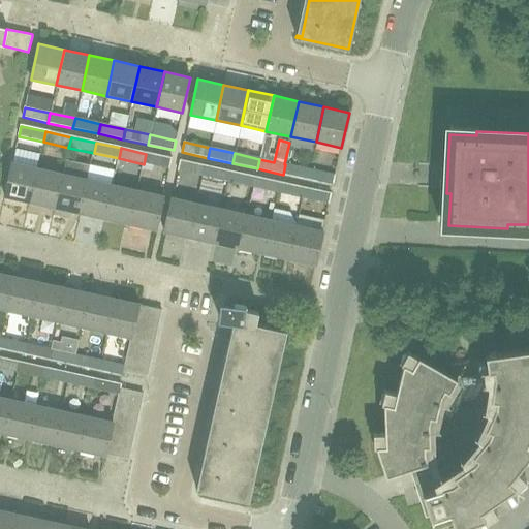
[(146,154),(144,164),(169,169),(172,159),(146,154)]
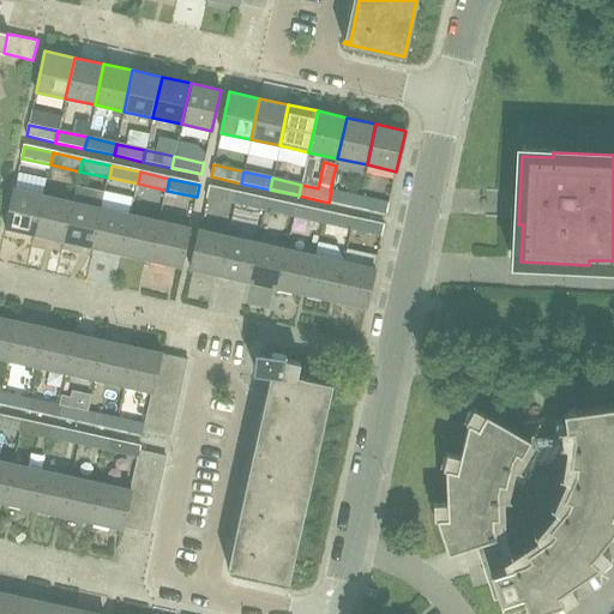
[(35,235),(44,194),(14,187),(5,229),(35,235)]
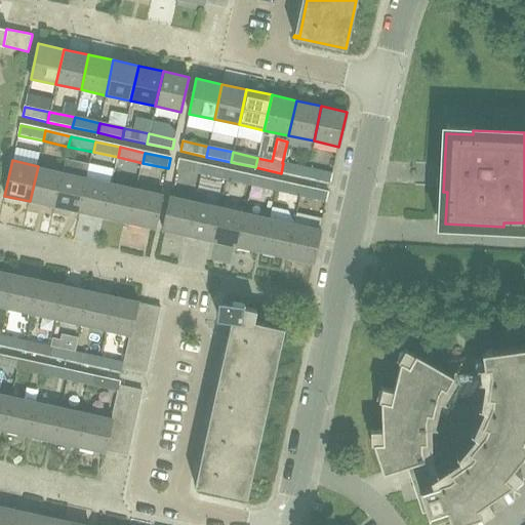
[(202,175),(204,165),(178,160),(176,170),(202,175)]
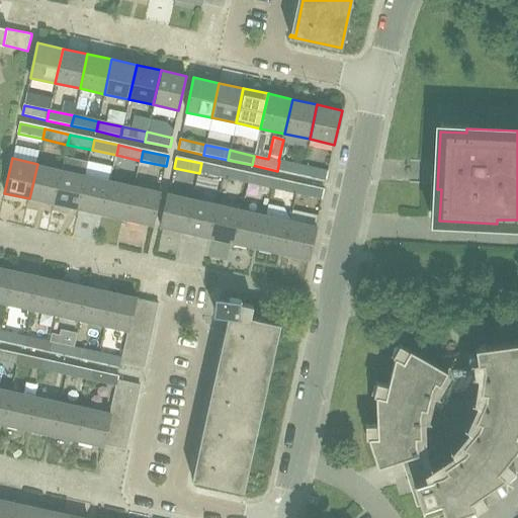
[(277,171),(301,176),(304,166),(279,161),(277,171)]
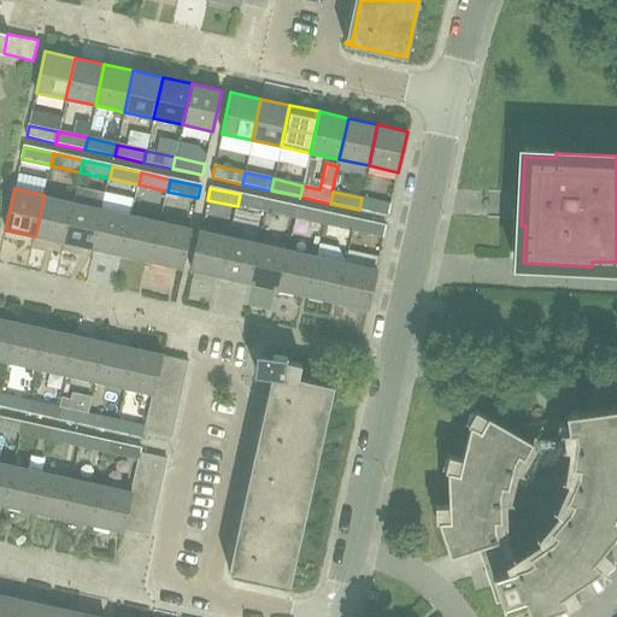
[(266,212),(269,201),(240,194),(238,206),(266,212)]
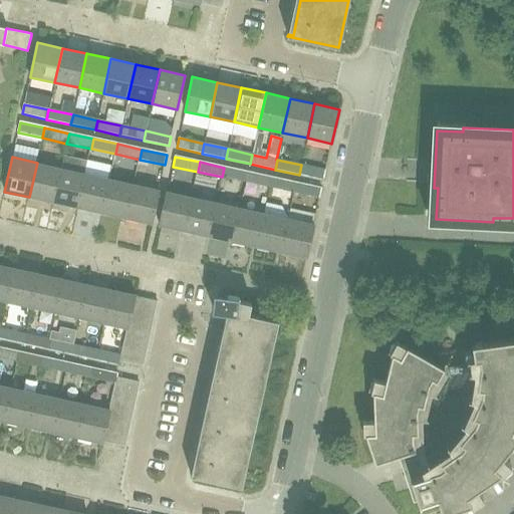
[(61,168),(37,163),(29,197),(53,203),(61,168)]
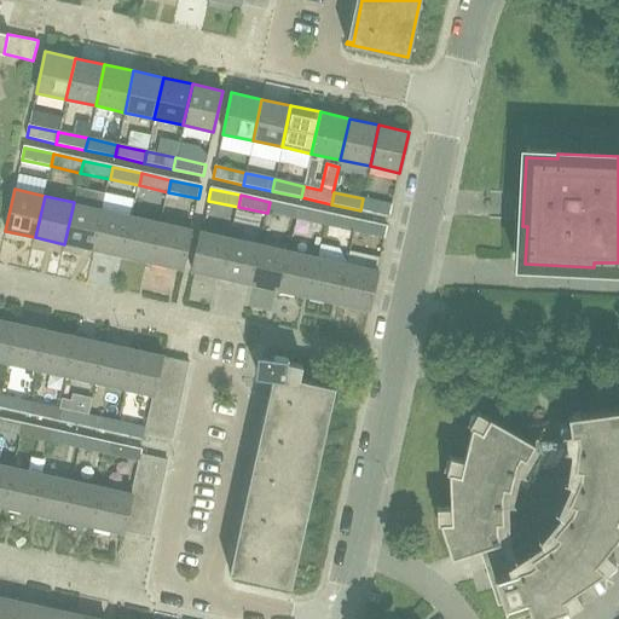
[(360,210),(389,217),(392,206),(363,198),(360,210)]
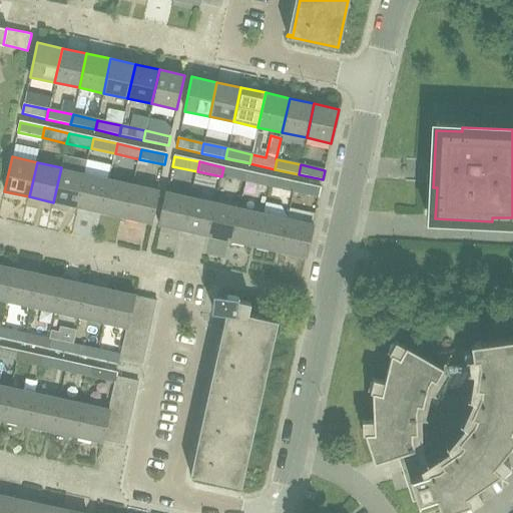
[(78,207),(85,173),(61,167),(53,202),(78,207)]
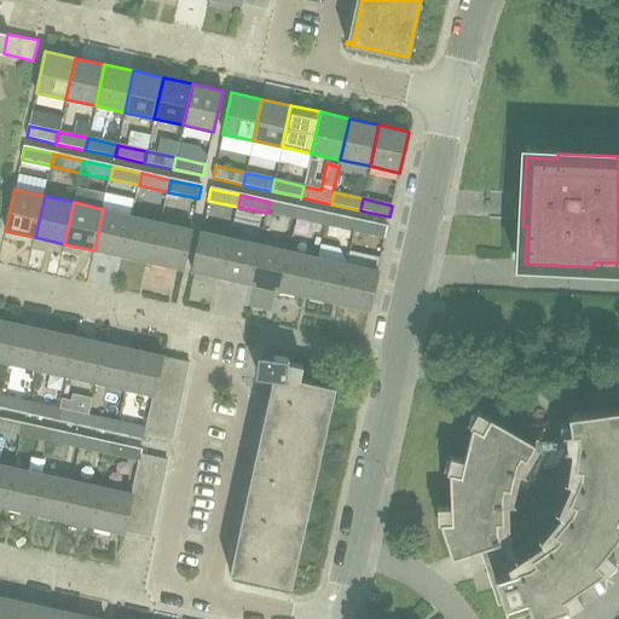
[(296,220),(299,208),(270,202),(267,213),(296,220)]
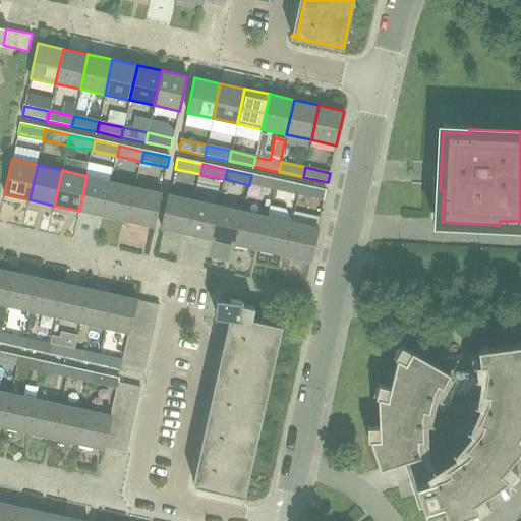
[(275,190),(277,180),(251,175),(249,185),(275,190)]
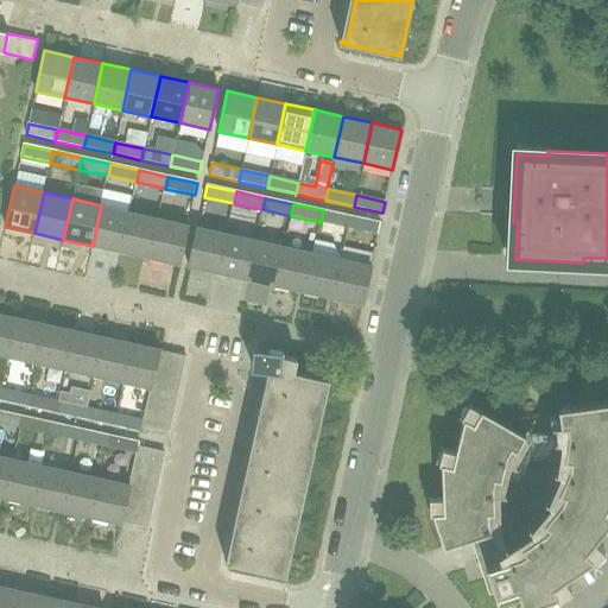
[(121,252),(130,211),(101,206),(93,246),(121,252)]
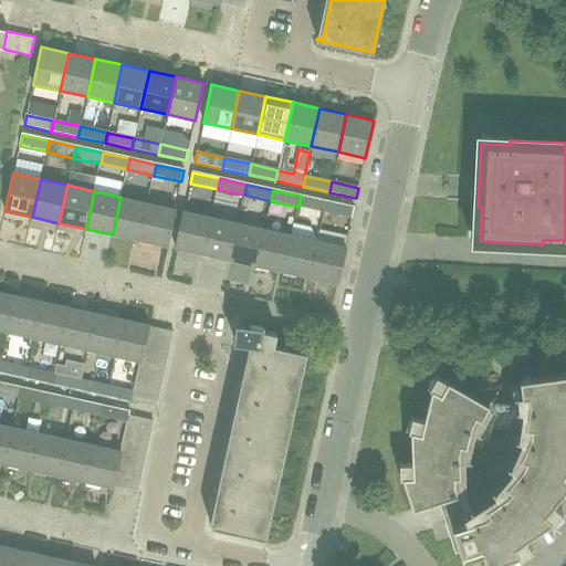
[(325,212),(327,202),(301,196),(299,207),(325,212)]
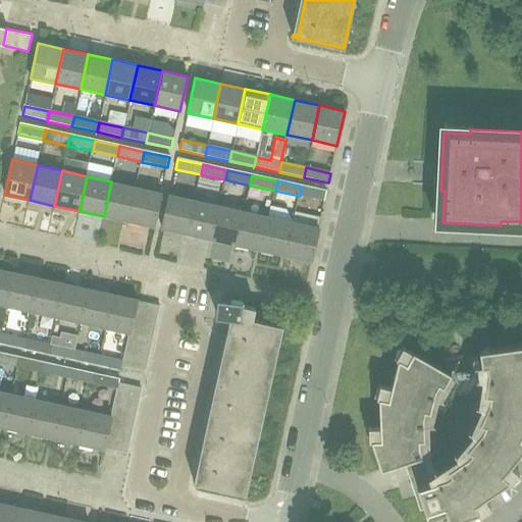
[(104,216),(128,222),(137,187),(111,181),(104,216)]
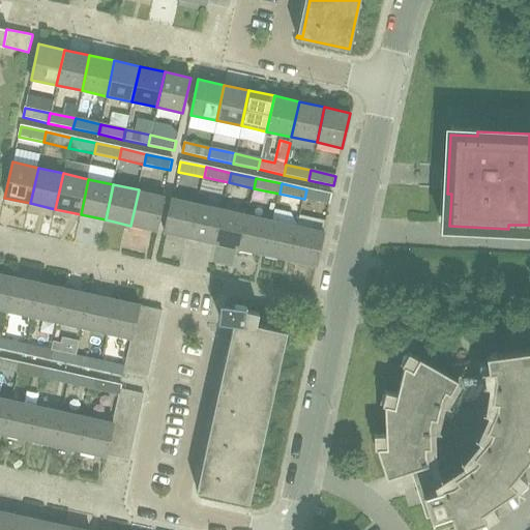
[(156,231),(164,196),(139,189),(130,226),(156,231)]
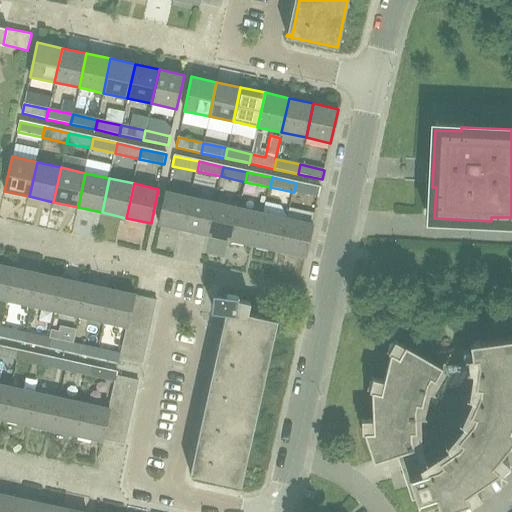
[(318,198),(320,188),(296,183),(294,192),(318,198)]
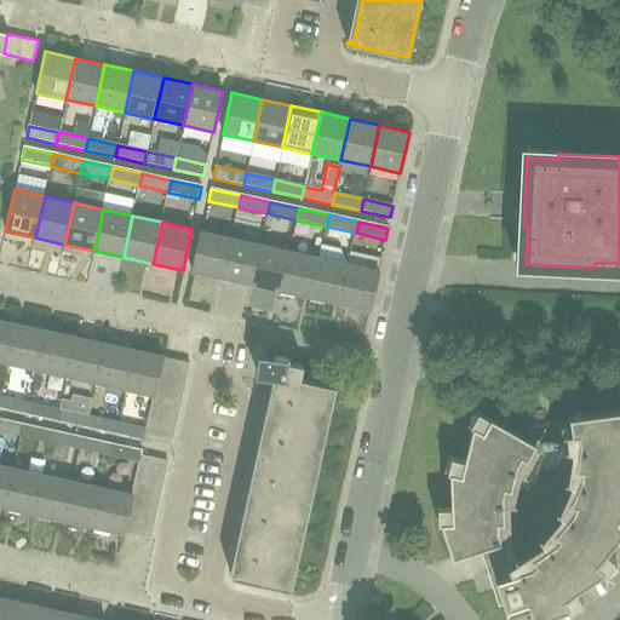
[(201,231),(193,273),(222,279),(231,237),(201,231)]
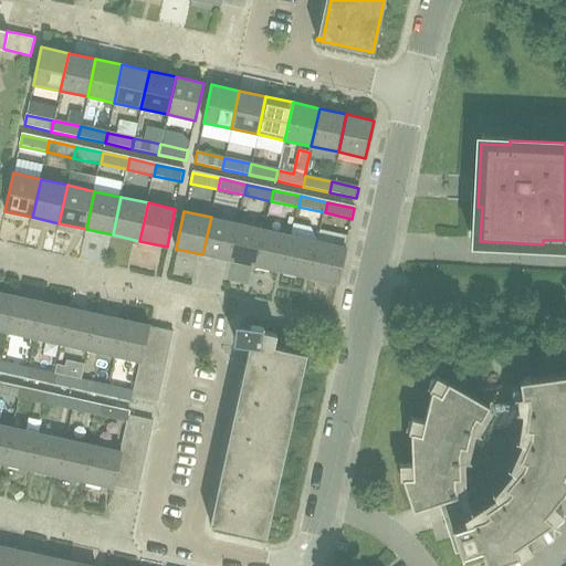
[(211,217),(202,254),(230,261),(238,222),(211,217)]
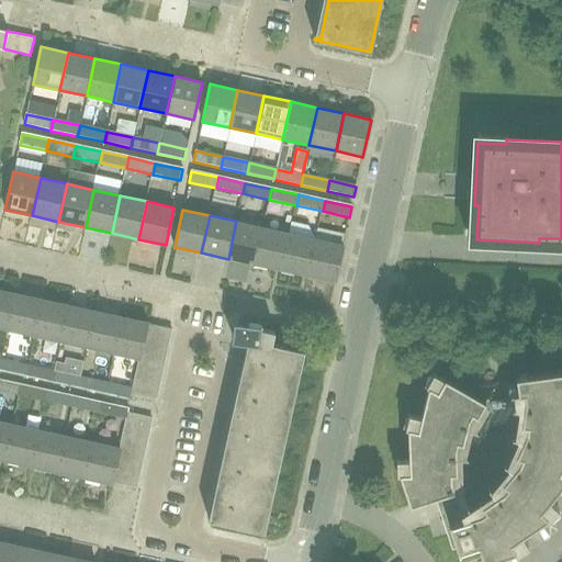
[(228,259),(255,265),(263,227),(236,221),(228,259)]
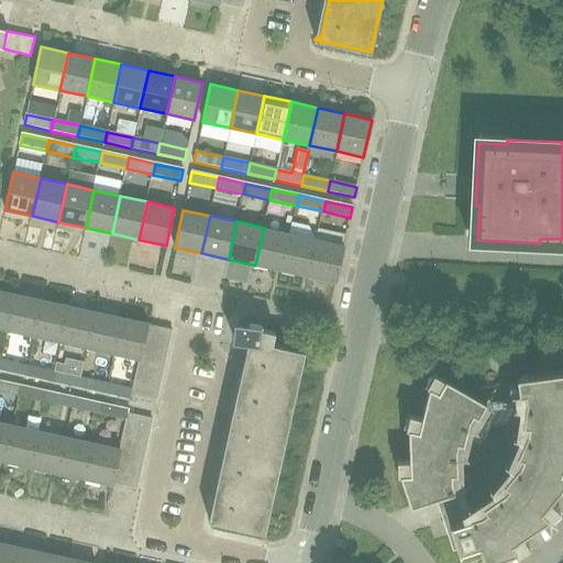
[(290,233),(264,228),(255,265),(282,271),(290,233)]
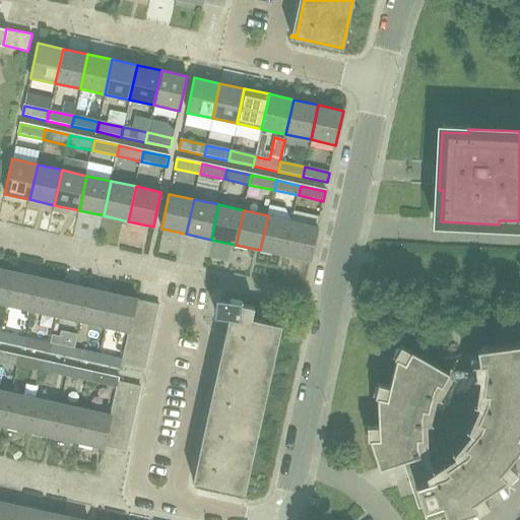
[(260,250),(284,256),(293,220),(268,215),(260,250)]
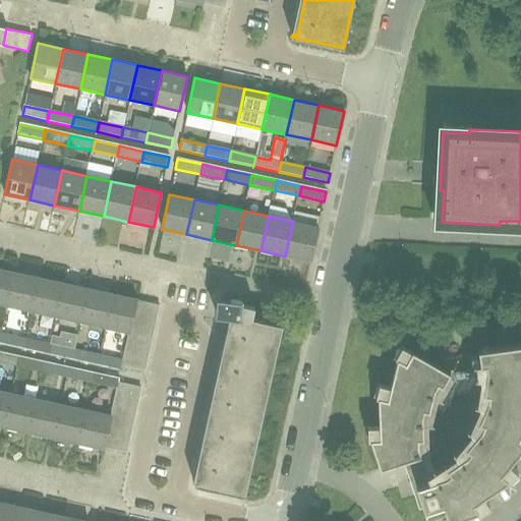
[(293,221),(285,256),(310,262),(319,227),(293,221)]
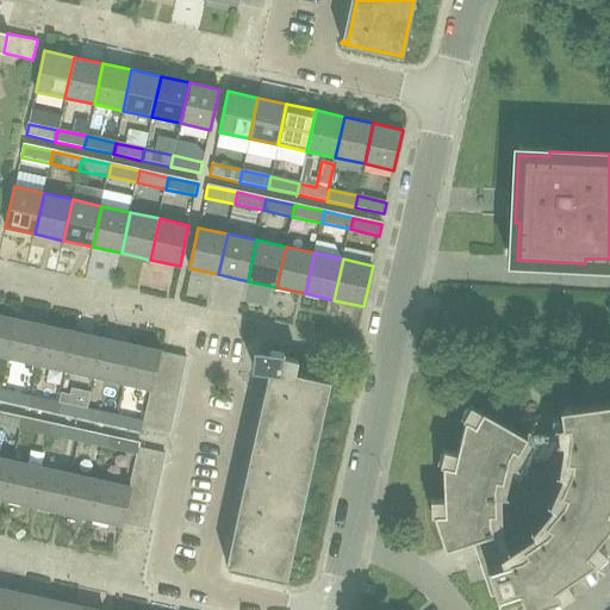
[(16,317),(0,313),(0,356),(7,359),(16,317)]
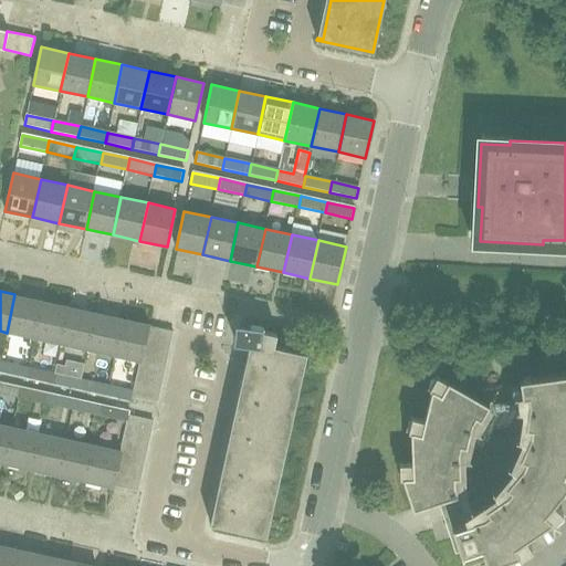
[(7,333),(33,338),(41,301),(14,294),(7,333)]
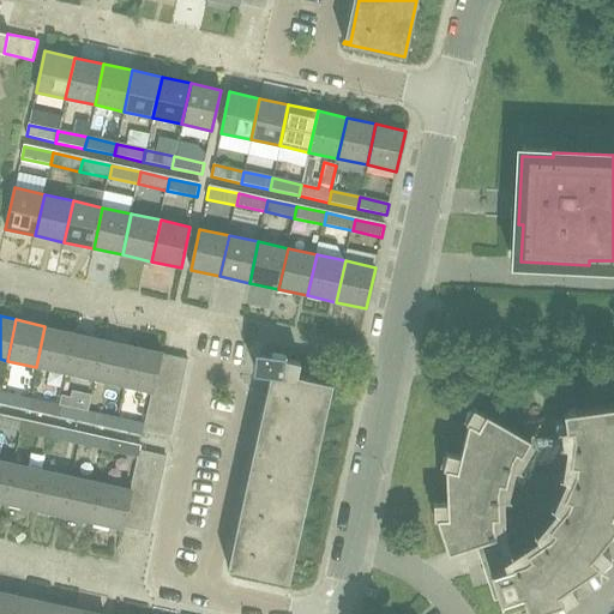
[(65,373),(74,332),(44,326),(36,367),(65,373)]
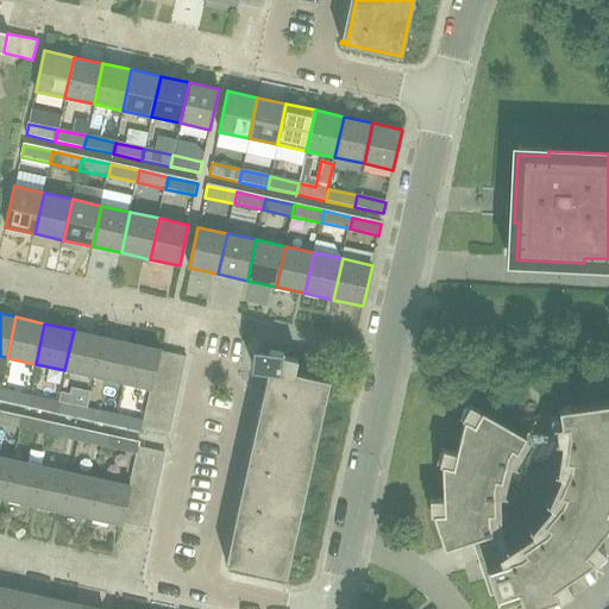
[(74,330),(64,370),(93,377),(102,336),(74,330)]
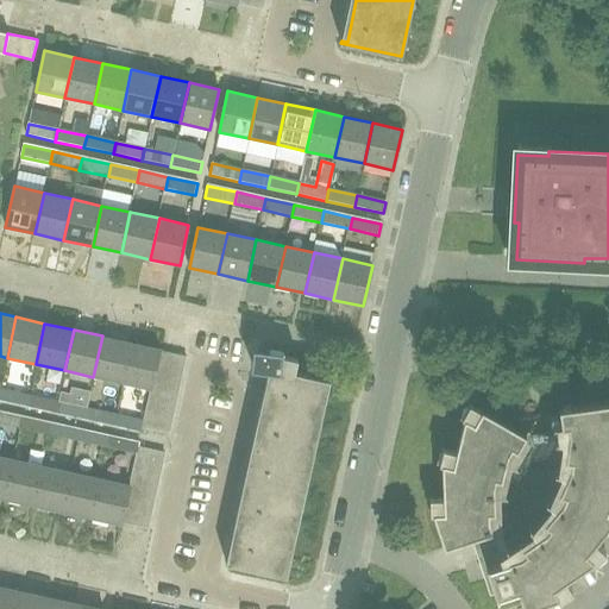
[(93,377),(121,383),(131,343),(102,336),(93,377)]
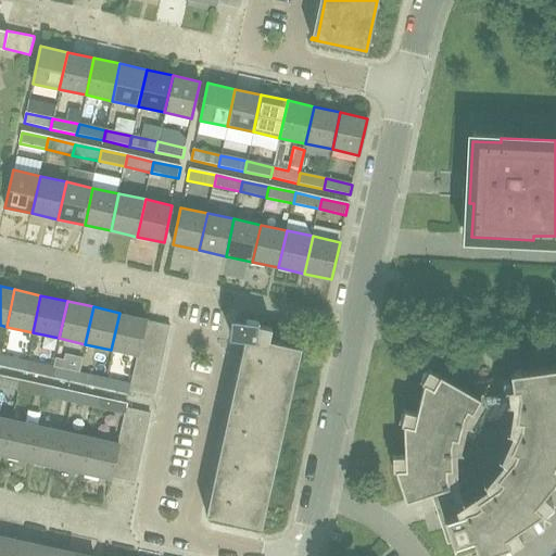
[(138,355),(141,343),(143,332),(146,320),(147,318),(119,313),(111,350),(138,356),(138,355)]
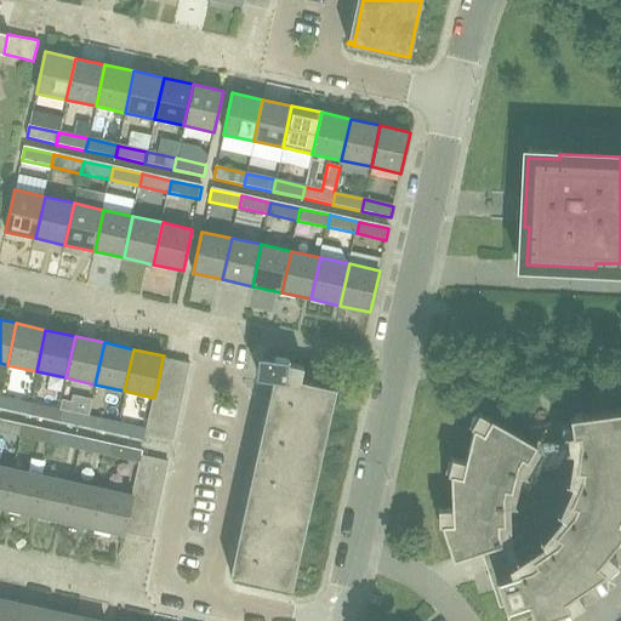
[(289,364),(289,360),(262,357),(260,377),(278,380),(277,393),(237,573),(231,571),(231,574),(292,588),(336,388),(301,381),(303,368),(289,364)]
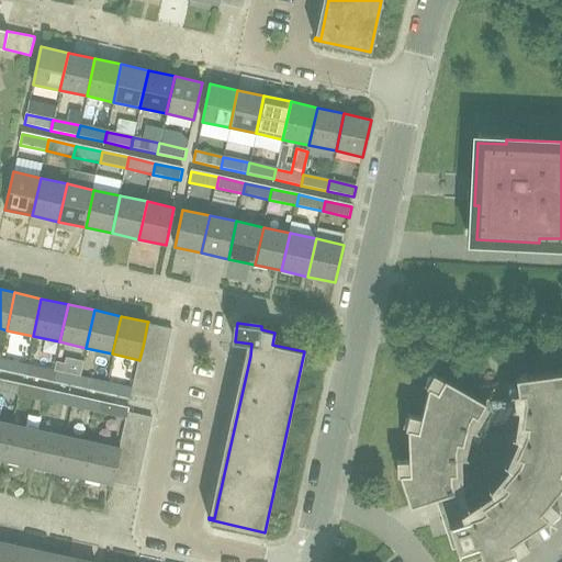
[(171,329),(147,324),(145,336),(168,340),(171,329)]
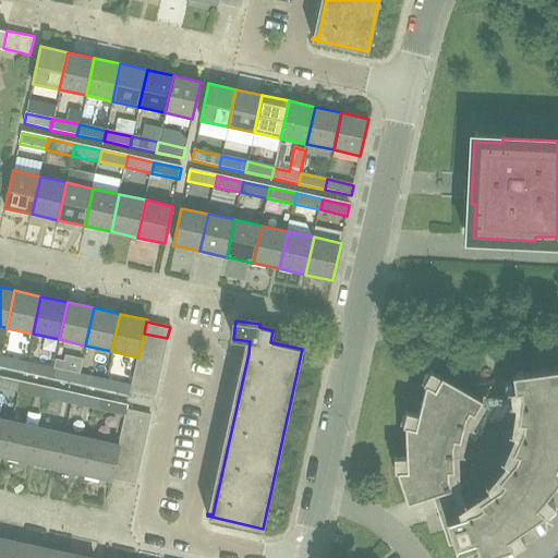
[(167,338),(144,334),(142,344),(165,350),(167,338)]
